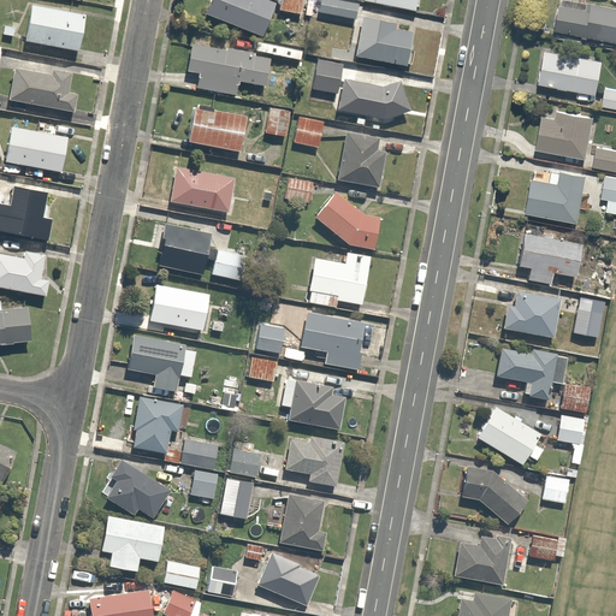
[(260,36),(273,3),(266,0),(206,0),(202,12),(260,36)]
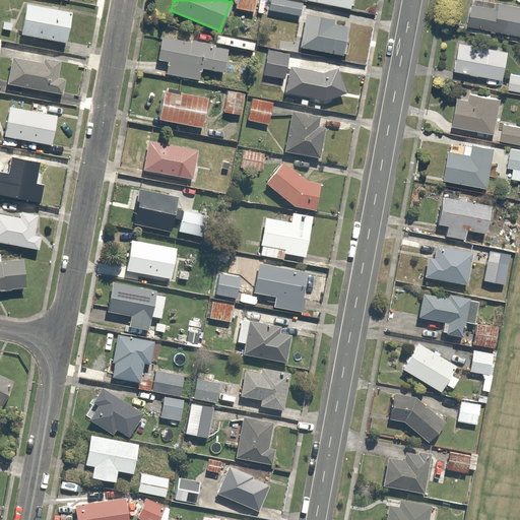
[(235,0),(235,7),(253,10),(254,0),(235,0)]
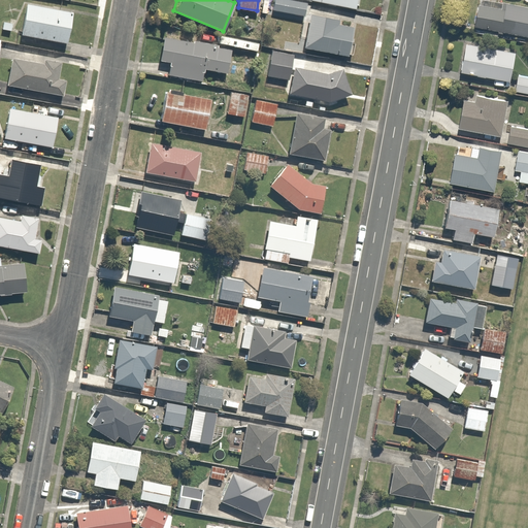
[(307,0),(304,0),(270,0),(269,10),(305,15),(307,0)]
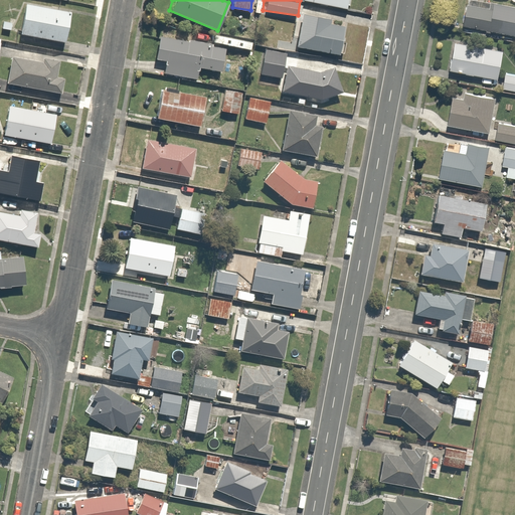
[(514,5),(479,0),(466,0),(462,27),(514,35),(514,5)]
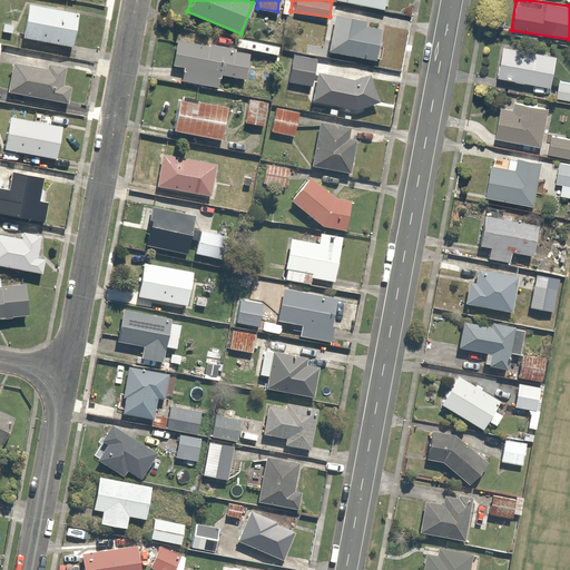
[(78,13),(27,3),(20,37),(70,47),(78,13)]
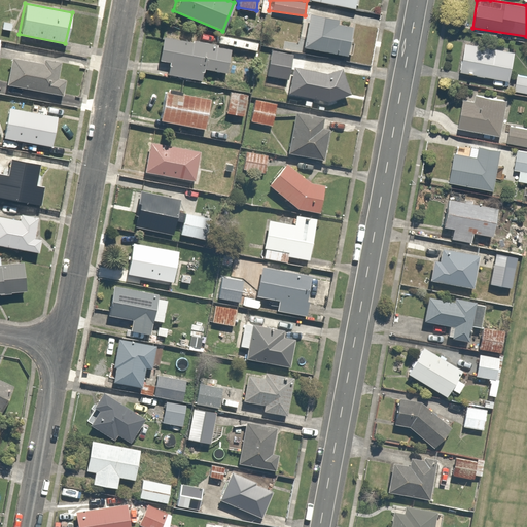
[(346,59),(352,28),(336,24),(335,20),(307,13),(300,49),(346,59)]
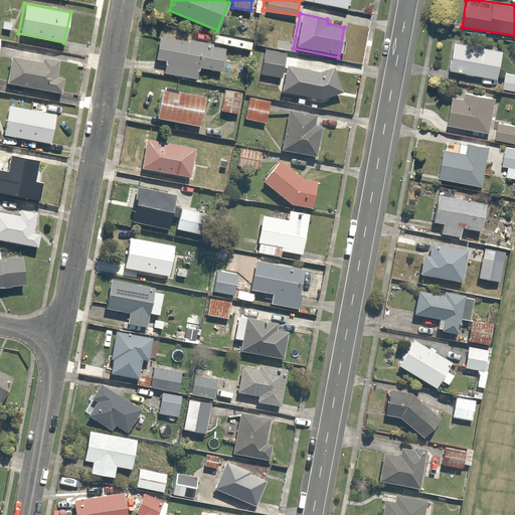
[(252,39),(213,31),(211,40),(250,49),(252,39)]
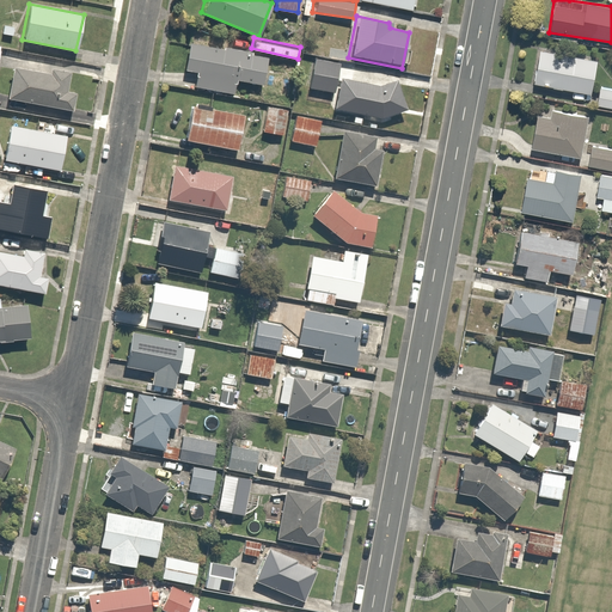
[(268,57),(189,43),(184,68),(196,71),(193,89),(234,96),(237,83),(262,86),(268,57)]
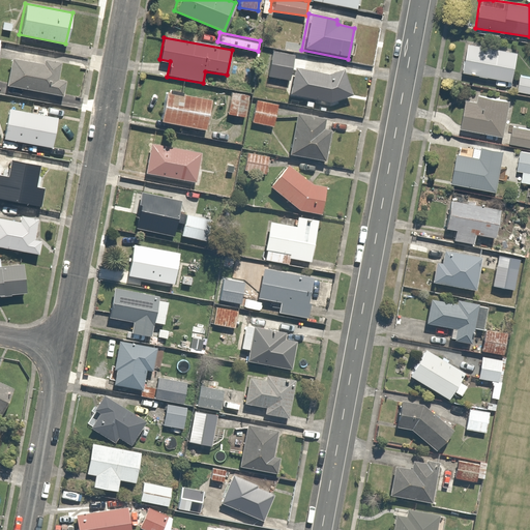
[(466,41),(461,71),(512,82),(518,52),(466,41)]
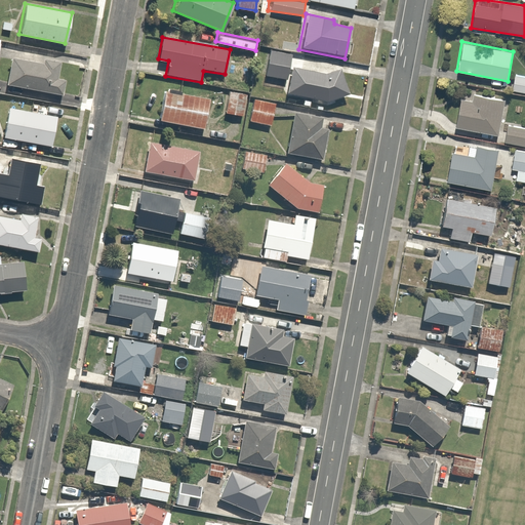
[(291,51),(269,47),(265,75),(286,79),(291,51)]
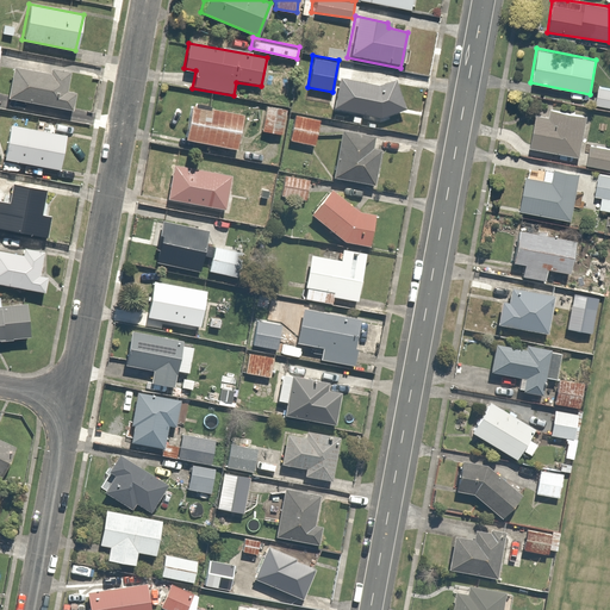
[(11,63),(4,99),(72,111),(74,92),(64,91),(68,73),(11,63)]
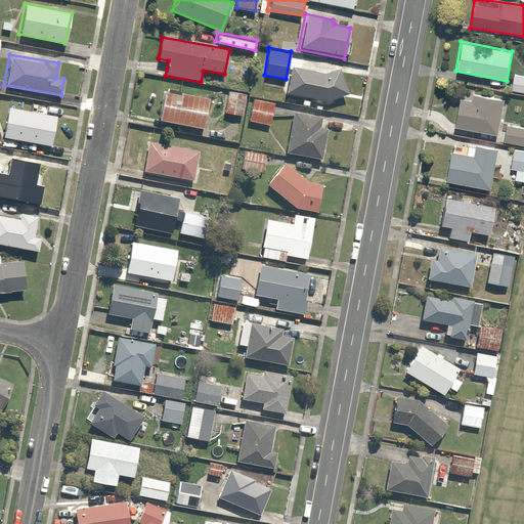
[(347,94),(338,69),(323,74),(289,67),(284,93),(324,101),(347,94)]
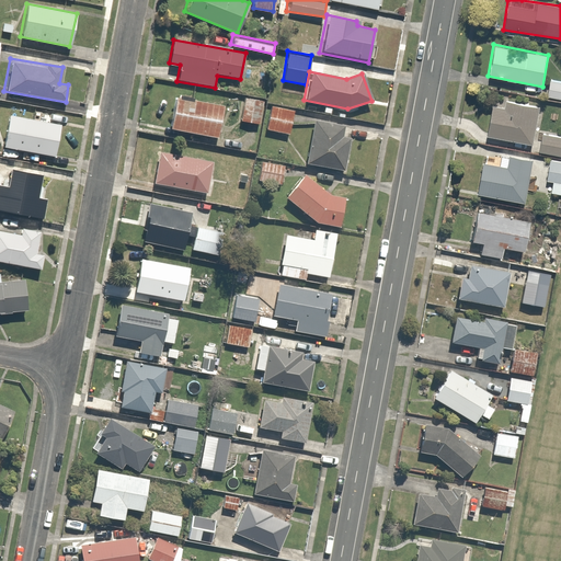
[(560,78),(550,77),(548,96),(560,98),(560,78)]
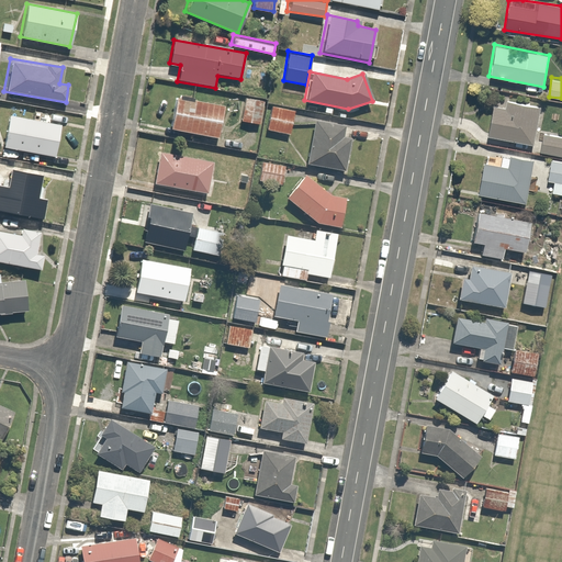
[(224,107),(177,96),(169,128),(216,139),(224,107)]
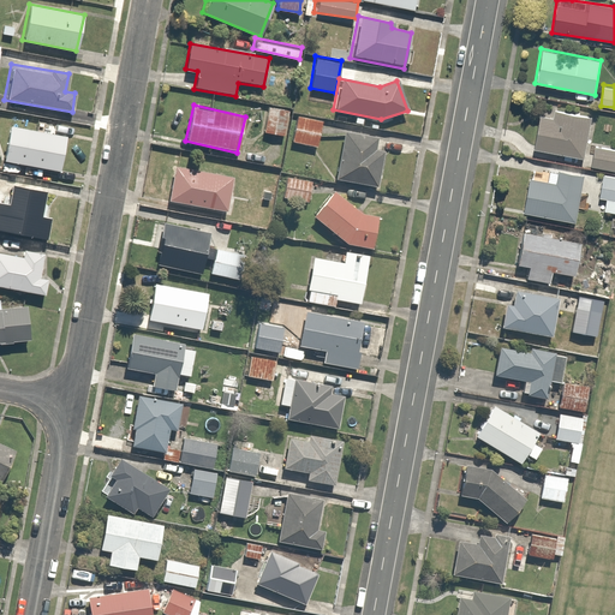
[(290,107),(266,105),(263,131),(287,133),(290,107)]
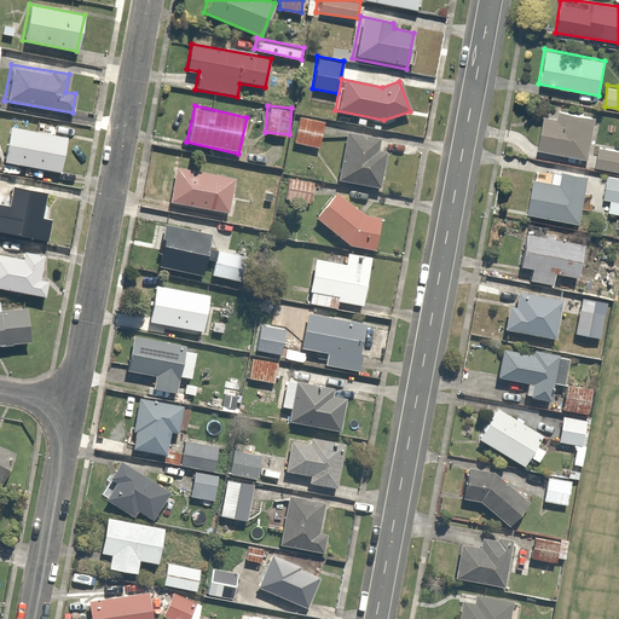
[(595,120),(555,110),(555,117),(542,116),(536,148),(588,158),(595,120)]
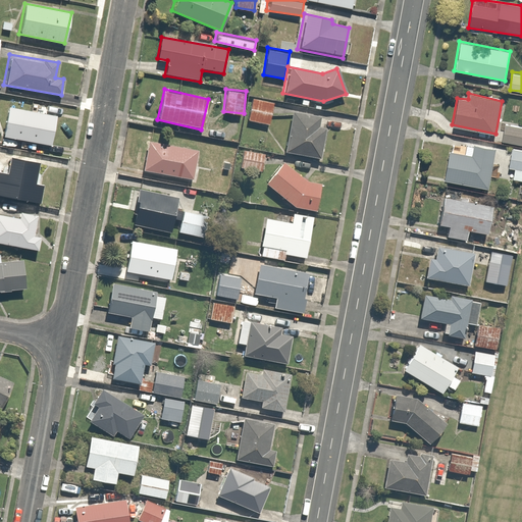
[(273,101),(252,96),(247,119),(268,123),(273,101)]
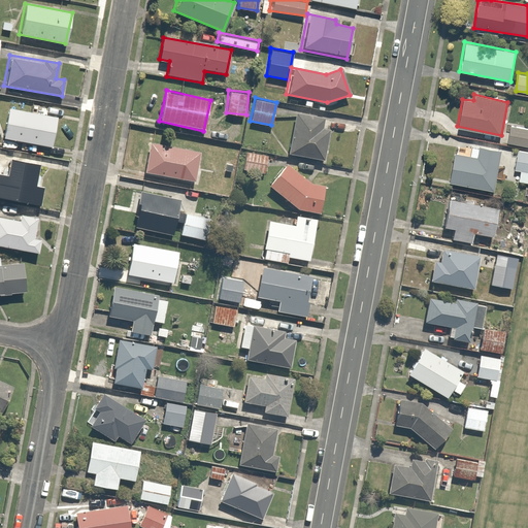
[(51,149),(57,120),(8,110),(3,138),(51,149)]
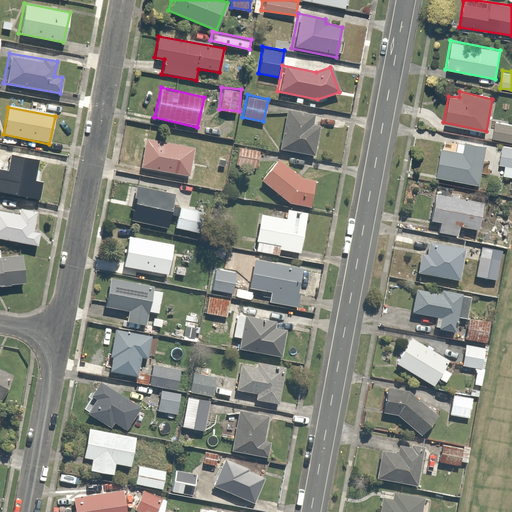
[(312,116),(285,110),(276,149),(313,157),(320,126),(310,124),(312,116)]
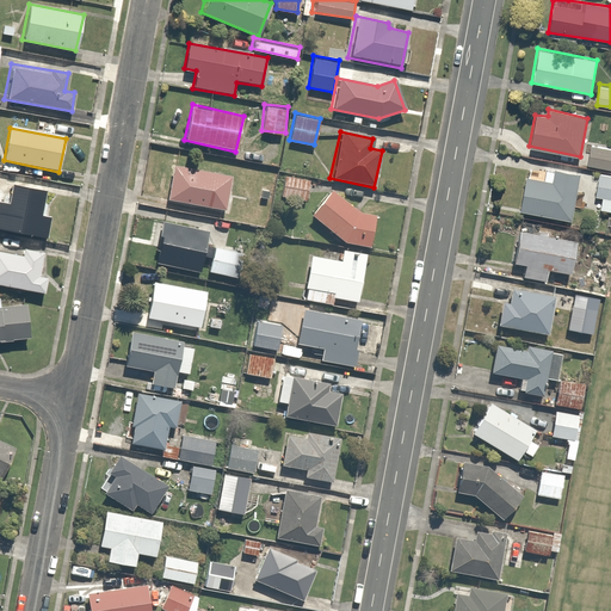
[(610,149),(591,144),(586,162),(610,167),(610,149)]
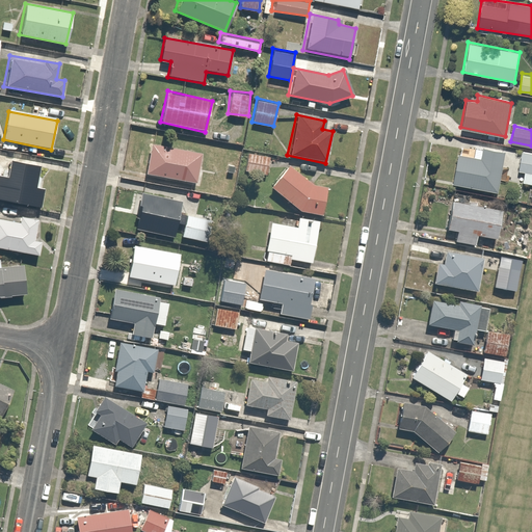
[(201,153),(149,143),(143,174),(195,183),(201,153)]
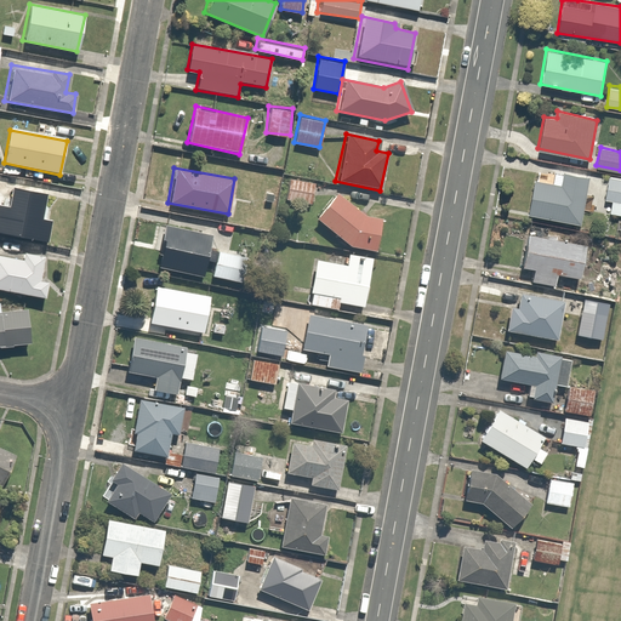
[(620,174),(609,172),(605,198),(610,198),(608,214),(620,215),(620,174)]
